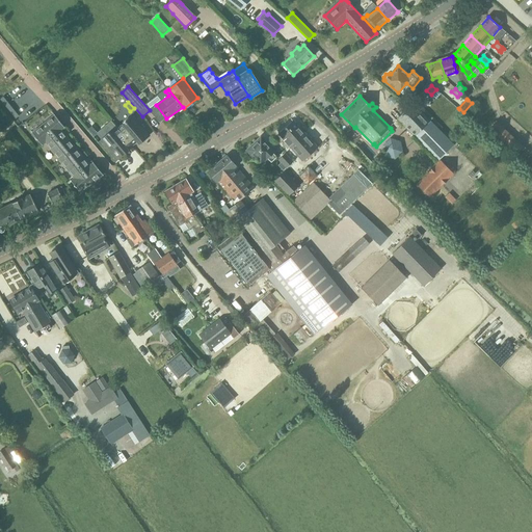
[(439,160),(453,145),(413,104),(398,118),(439,160)]
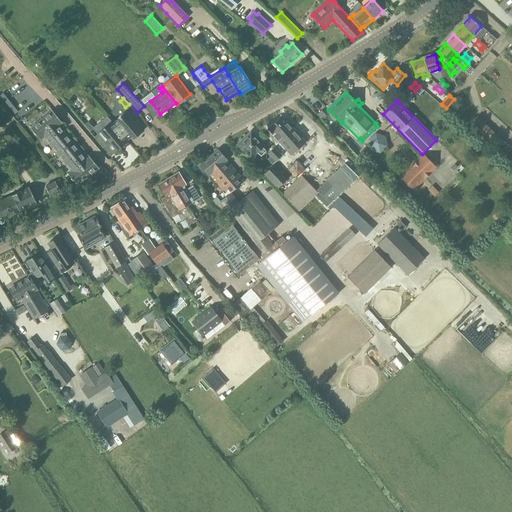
[(58,125),(61,123),(62,122),(61,122),(52,111),(40,120),(36,124),(30,128),(32,131),(35,134),(40,140),(43,137),(58,125)]
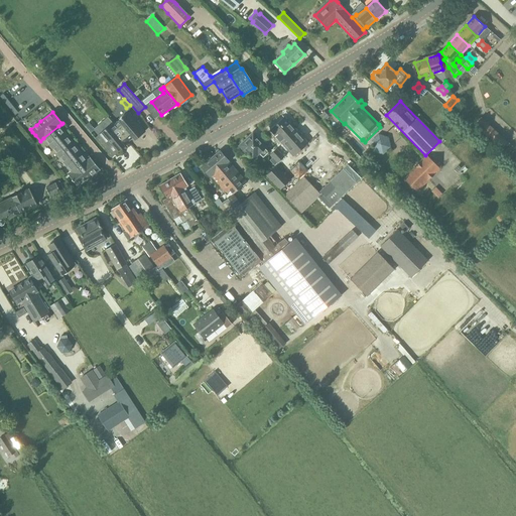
[(135,140),(144,132),(128,112),(119,120),(119,121),(114,125),(128,141),(133,138),(135,140)]
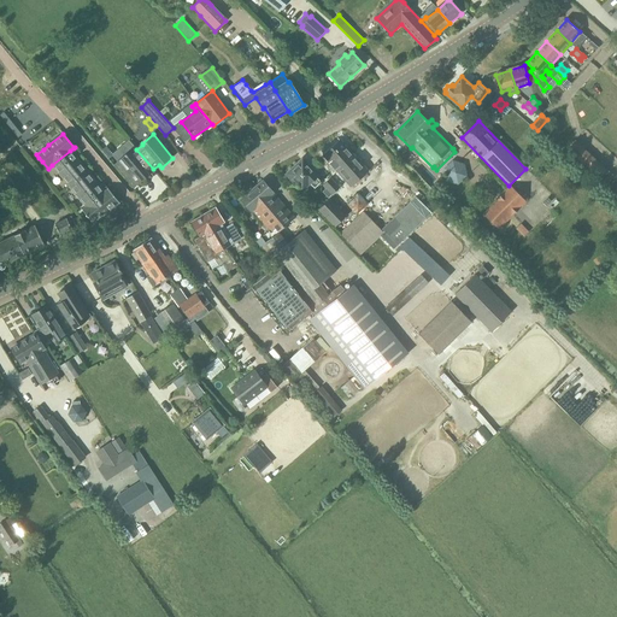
[(351,187),(369,171),(341,140),(323,154),(351,187)]
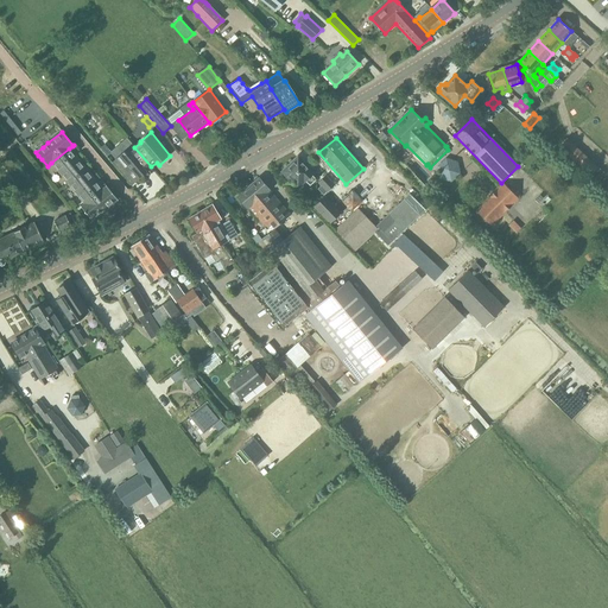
[(588,171),(594,164),(565,138),(559,144),(588,171)]
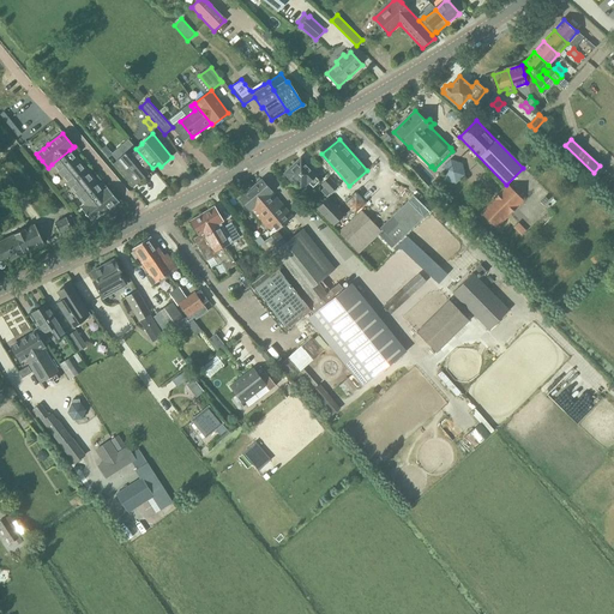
[(101,150),(103,154),(104,155),(108,157),(112,154),(109,151),(106,146),(103,148),(102,149),(101,150)]
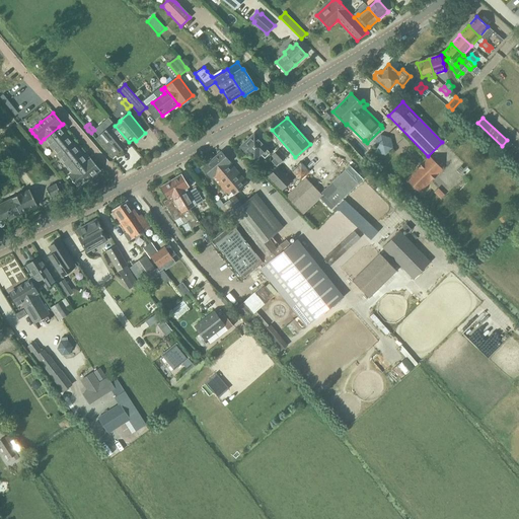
[(129,142),(115,126),(109,130),(107,128),(98,136),(115,155),(125,147),(125,146),(129,142)]
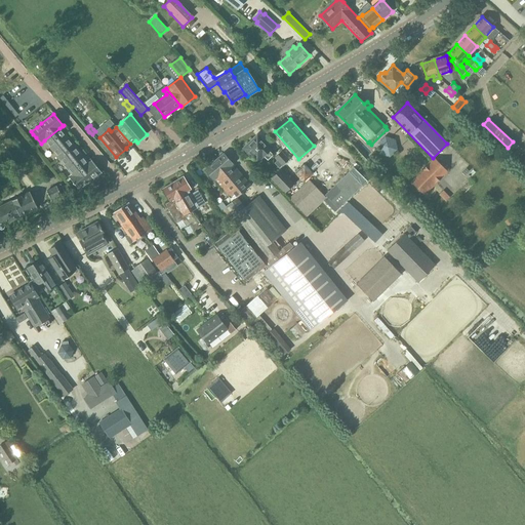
[(58,158),(74,146),(59,128),(44,140),(45,142),(58,158)]
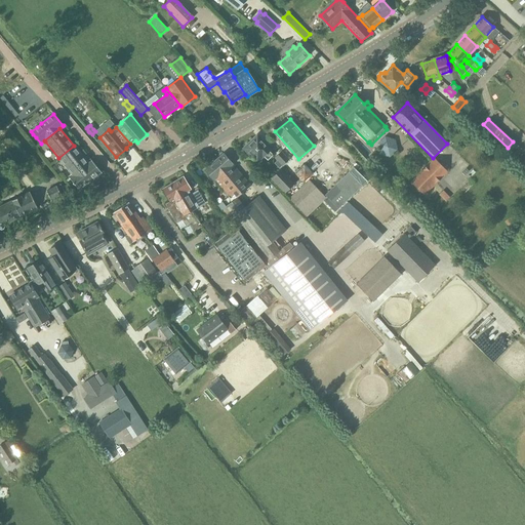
[(269,160),(274,155),(269,151),(271,149),(258,136),(246,149),(257,161),(264,155),(269,160)]
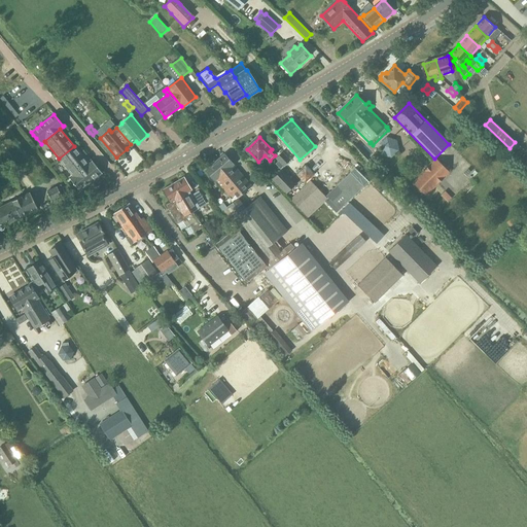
[(73,176),(89,164),(74,146),(59,159),(73,176)]
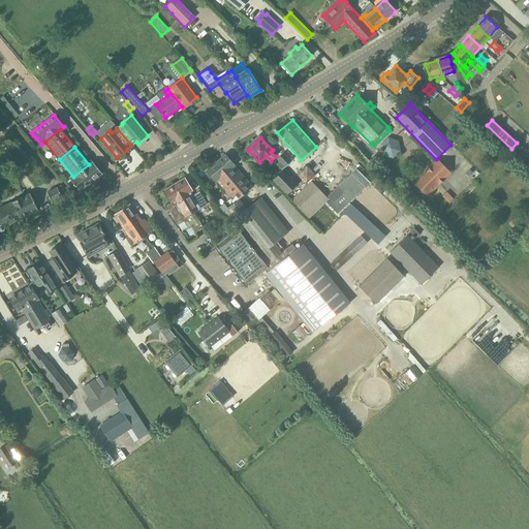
[(282,168),(290,161),(284,154),(277,159),(279,161),(277,164),(282,168)]
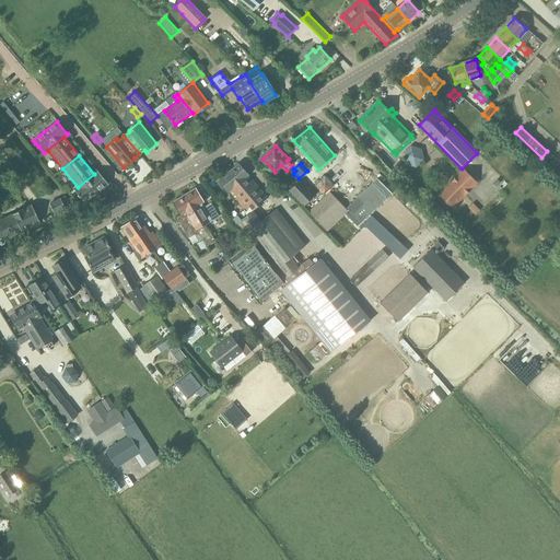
[(268,198),(238,164),(219,181),(228,191),(230,190),(249,214),(254,210),(268,198)]
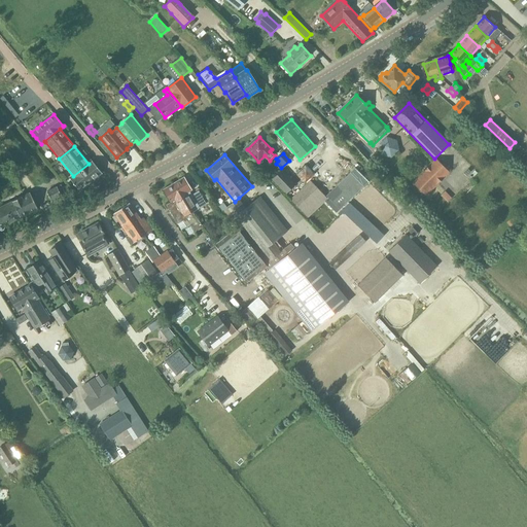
[(426,196),(450,173),(436,160),(413,182),(426,196)]
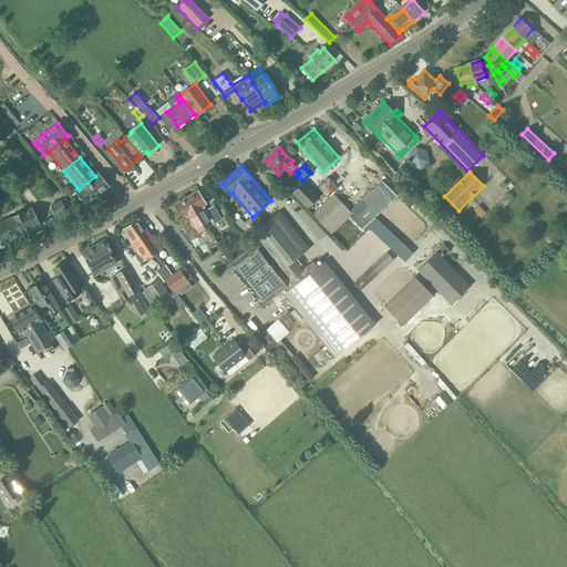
[(95,176),(79,189),(75,193),(85,206),(110,186),(109,184),(106,182),(104,178),(99,173),(99,174),(95,176)]
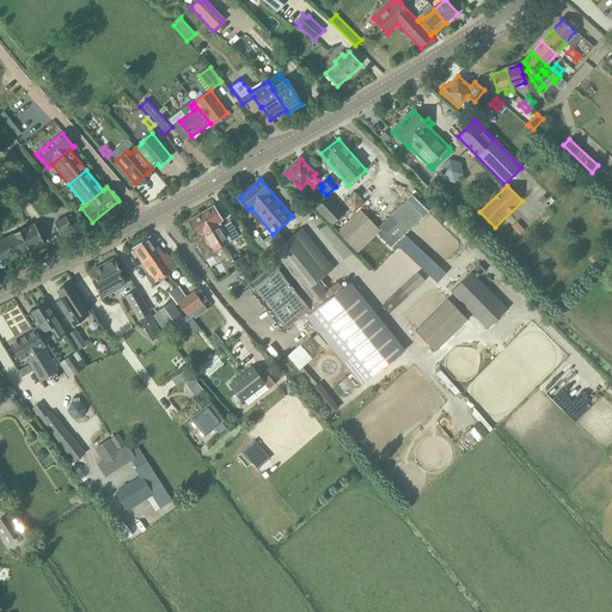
[(334,224),(346,213),(330,196),(318,208),(334,224)]
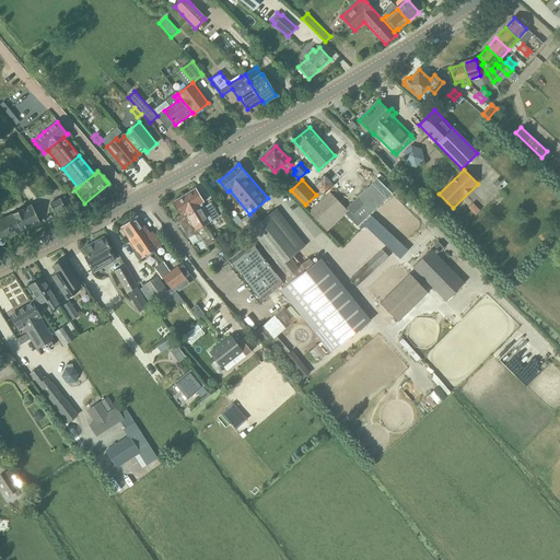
[(373,184),(347,209),(349,210),(346,214),(358,226),(361,223),(387,199),(373,184)]
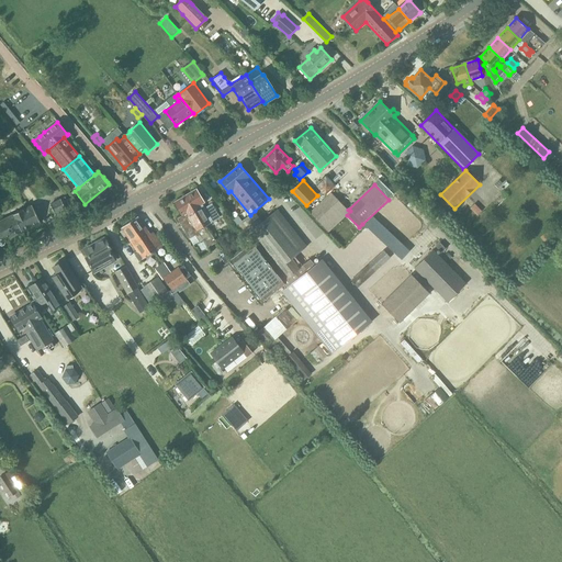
[(203,210),(200,205),(204,203),(197,190),(184,197),(197,216),(199,215),(205,226),(220,217),(212,204),(203,210)]
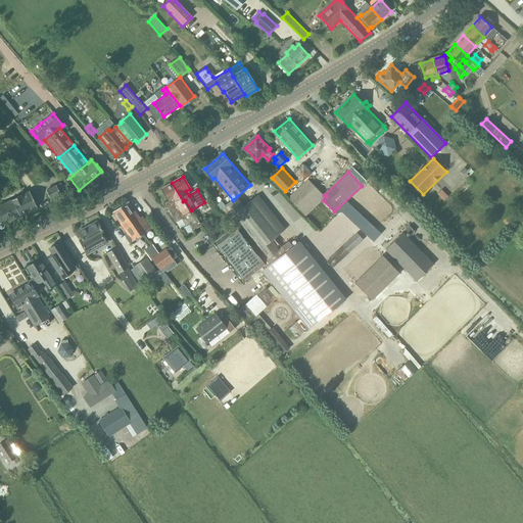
[(305,214),(324,196),(308,180),(289,197),(305,214)]
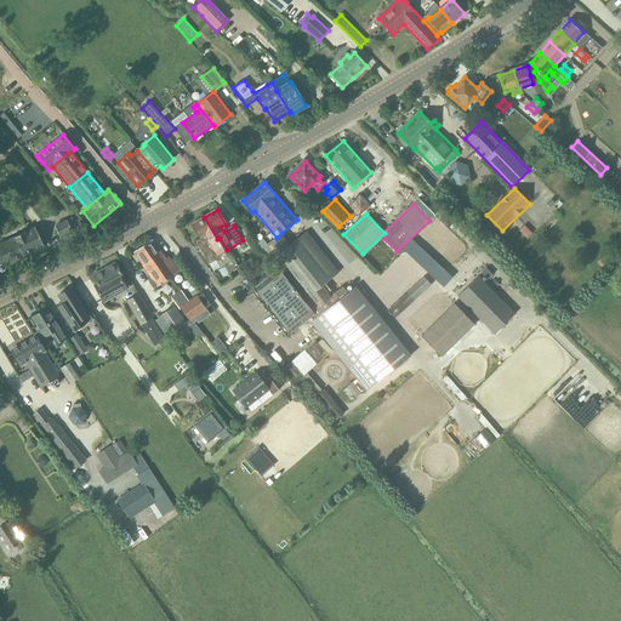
[(77,227),(73,217),(56,226),(61,238),(80,229),(81,231),(83,231),(85,231),(86,231),(87,229),(87,227),(87,224),(86,223),(84,223),(83,223),(81,224),(80,226),(77,227)]
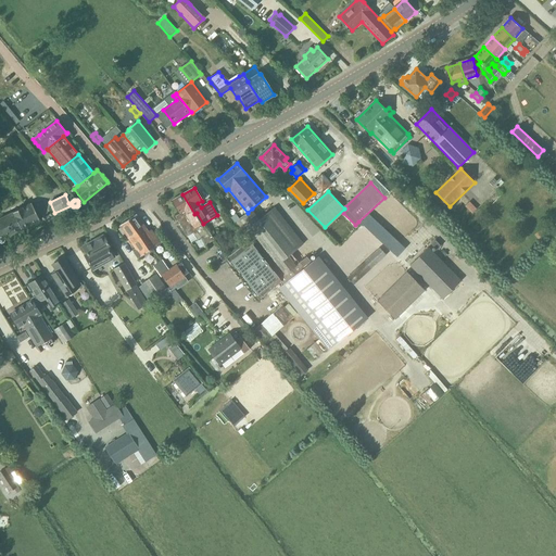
[(194,214),(182,194),(172,201),(173,202),(172,203),(174,206),(176,206),(180,214),(179,214),(182,220),(179,223),(188,236),(193,232),(198,240),(201,238),(205,245),(214,240),(203,224),(197,213),(194,214)]
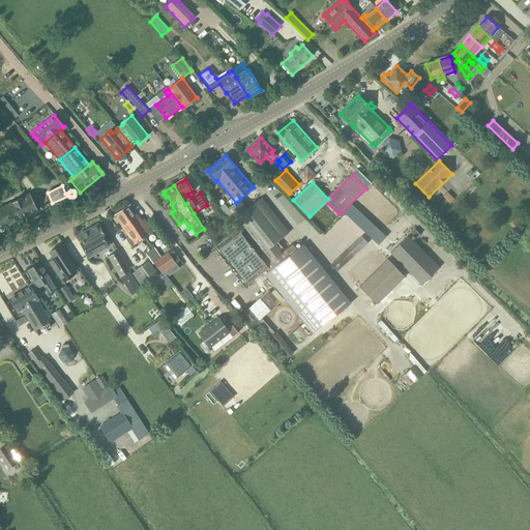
[(450,204),(454,201),(447,194),(443,198),(450,204)]
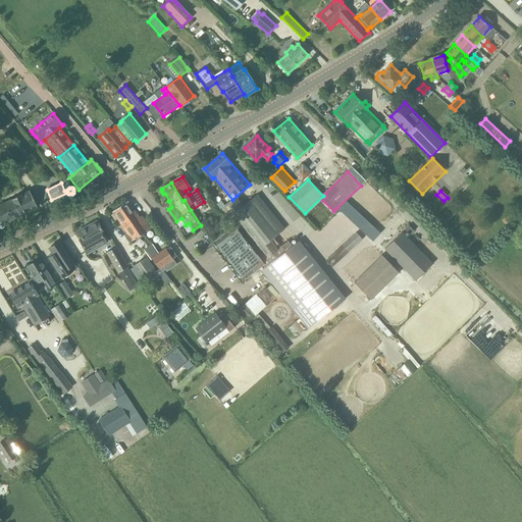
[(0,227),(1,228),(3,227),(4,227),(4,226),(5,224),(4,222),(37,207),(29,192),(0,205),(0,227)]
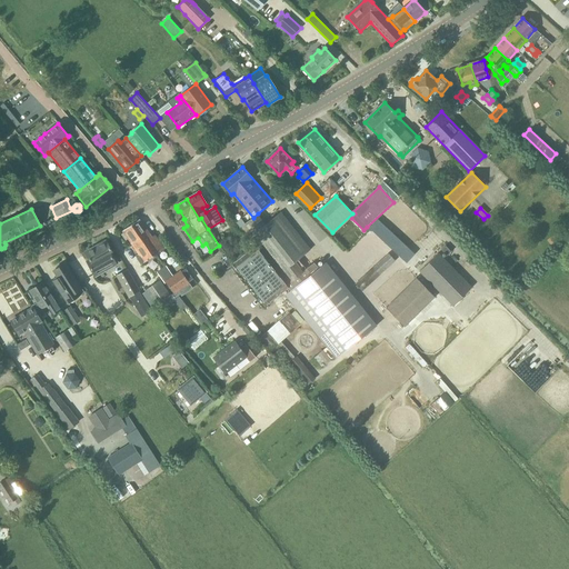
[(247,235),(256,246),(286,286),(302,272),(295,262),(310,250),(293,228),(281,212),(266,225),(258,213),(253,218),(245,225),(241,219),(236,222),(240,228),(247,235)]
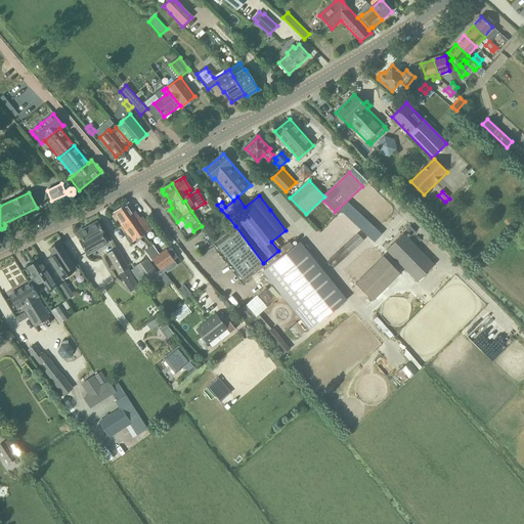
[(139,218),(128,202),(113,213),(114,214),(113,216),(116,220),(118,219),(129,235),(126,237),(130,244),(133,242),(148,231),(148,230),(151,229),(142,216),(139,218)]
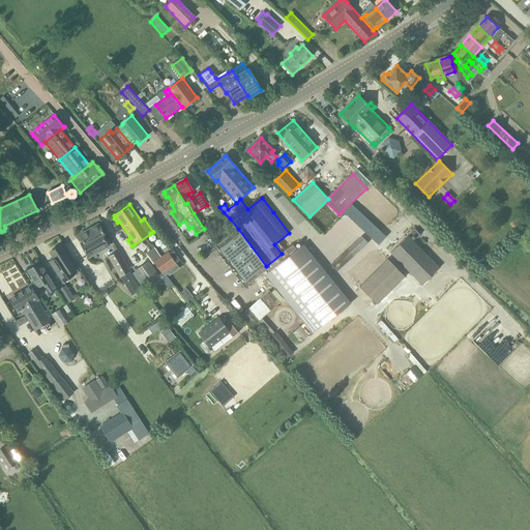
[(376,241),(383,234),(352,205),(345,212),(376,241)]
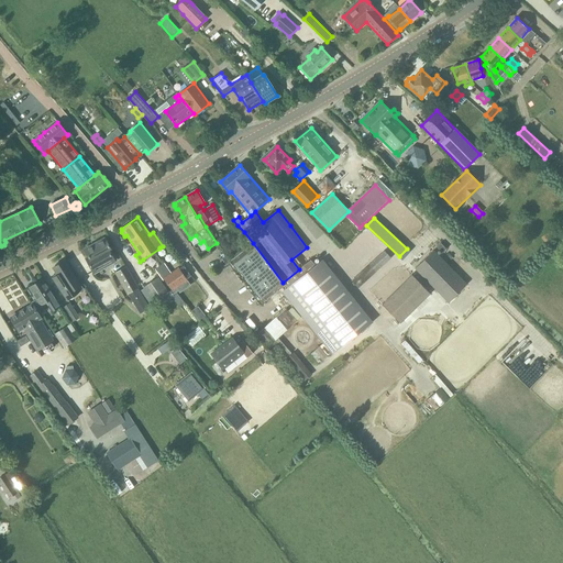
[(550,231),(541,238),(549,246),(558,240),(550,231)]
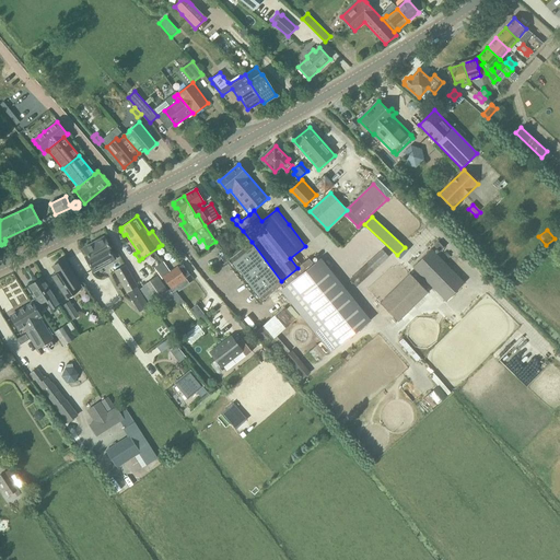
[(104,237),(88,247),(84,248),(88,254),(89,256),(88,257),(85,258),(88,260),(94,271),(117,259),(104,237)]
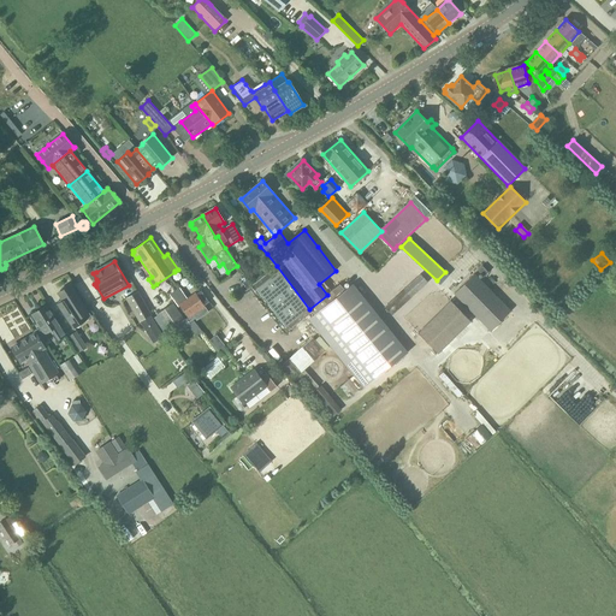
[(289,330),(312,312),(309,309),(277,266),(260,280),(253,285),(248,280),(243,284),(249,291),(255,288),(289,330)]
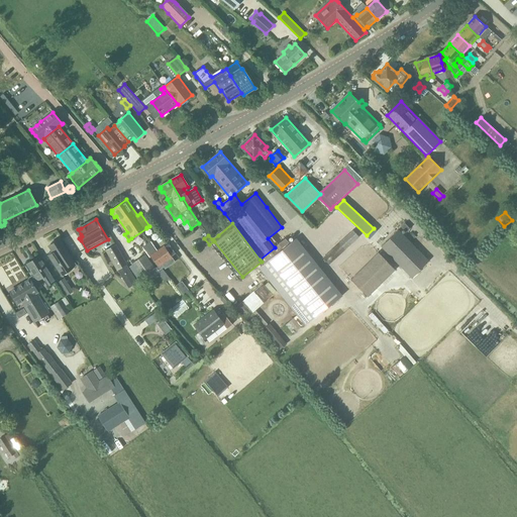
[(405,223),(401,227),(406,232),(410,229),(405,223)]
